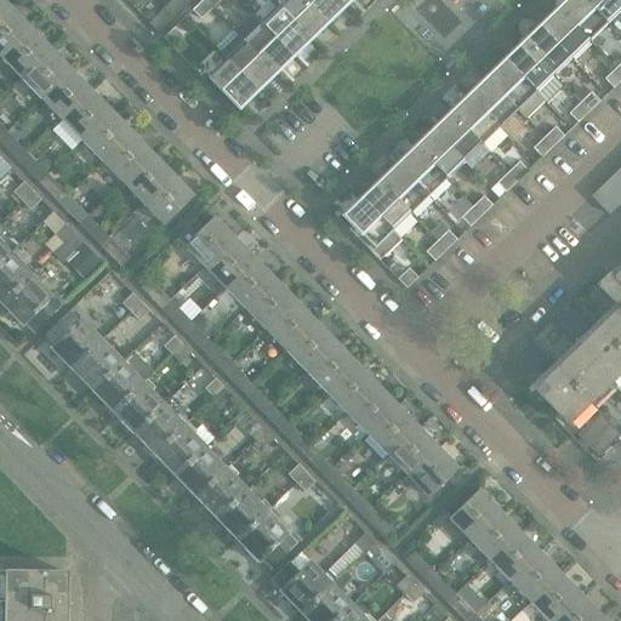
[(212,11),(222,0),(204,0),(203,1),(212,11)]
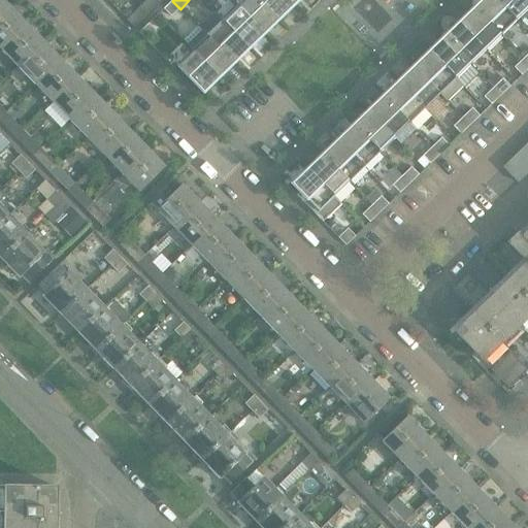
[(279,22),(258,0),(230,0),(236,7),(265,37),(266,36),(265,35),(279,22)]
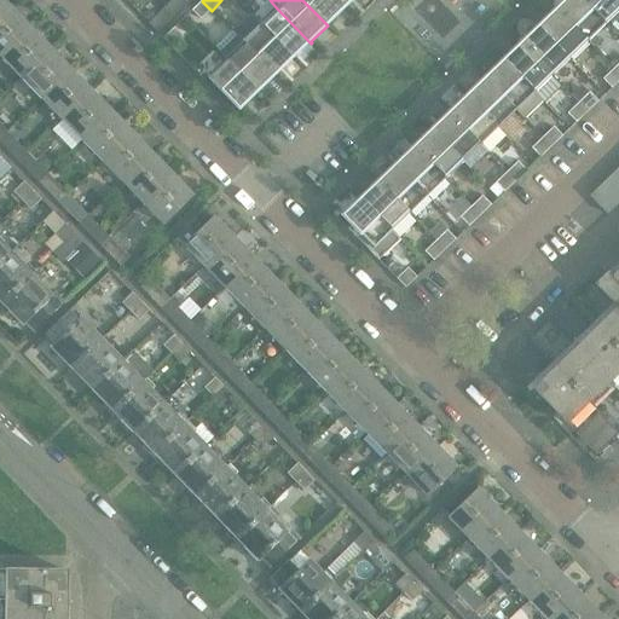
[(346,9),(337,0),(302,0),(328,25),(345,9),(346,10),(346,9)]
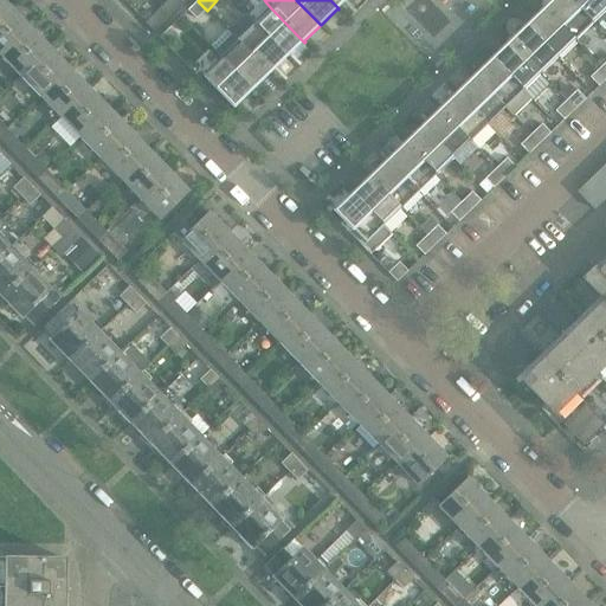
[(591,25),(566,0),(550,0),(542,8),(541,8),(574,43),(575,42),(574,42),(591,25)]
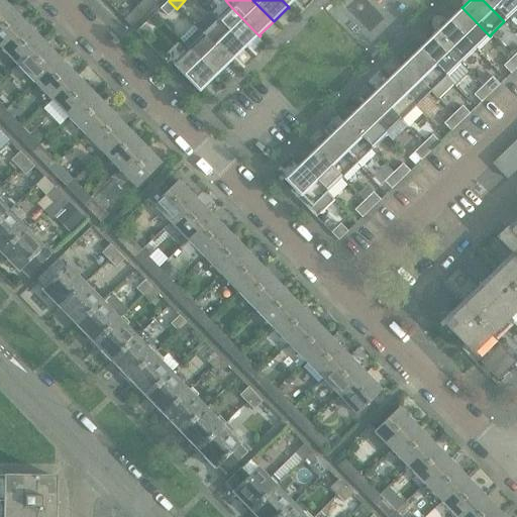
[(516,5),(511,0),(483,0),(504,21),(516,8),(516,5)]
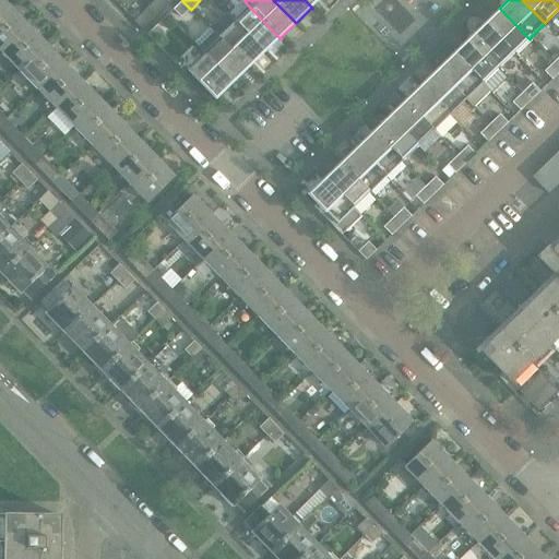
[(181,20),(191,10),(182,1),(173,11),(181,20)]
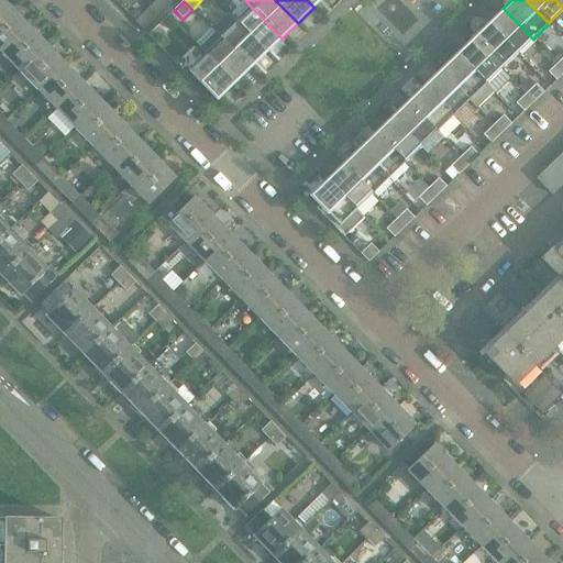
[(283,40),(252,8),(252,9),(236,24),(266,54),(282,40),(283,40)]
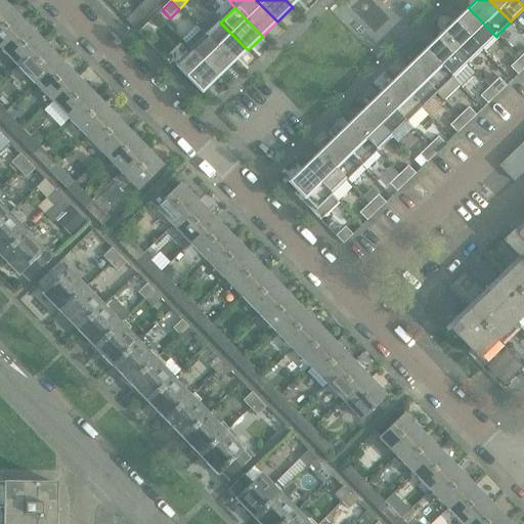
[(496,37),(468,7),(468,8),(453,23),(481,50),(495,37),(496,37)]
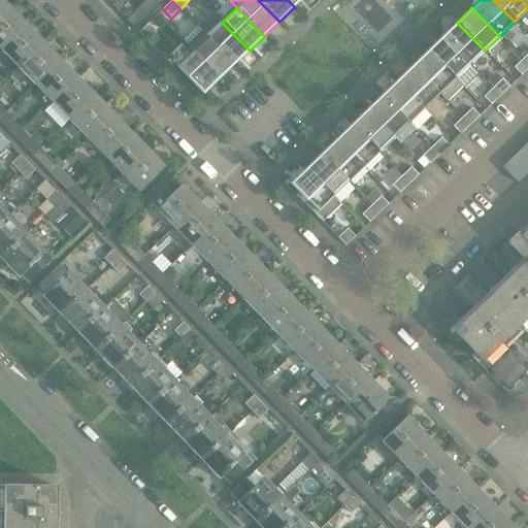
[(0,50),(25,27),(7,9),(0,15),(0,50)]
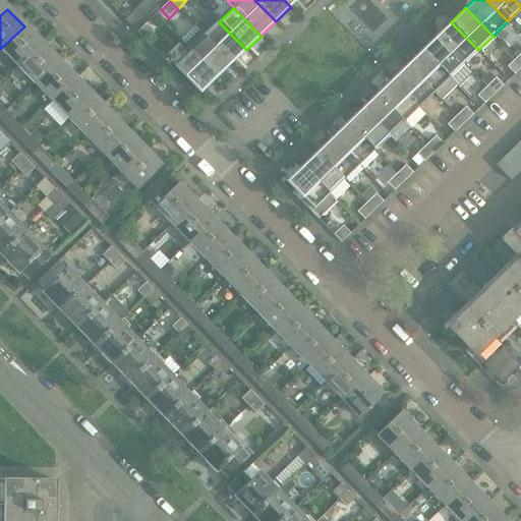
[(132,27),(143,16),(136,9),(125,20),(132,27)]
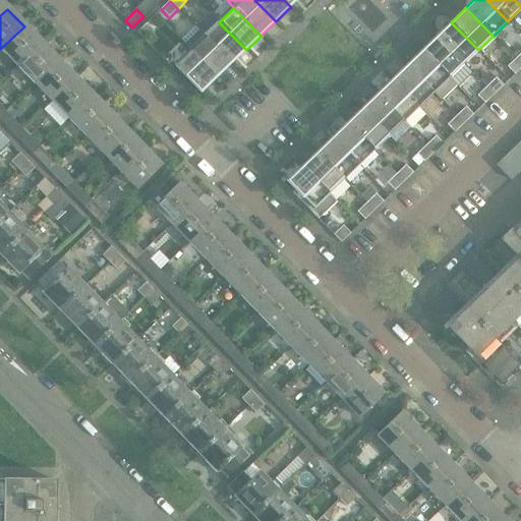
[(246,50),(219,22),(211,13),(195,27),(204,36),(232,65),(233,64),(232,64),(246,50)]
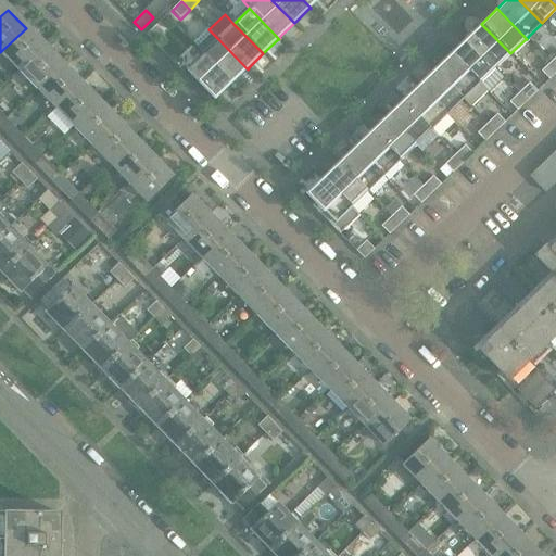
[(510,53),(481,24),(466,38),(465,39),(495,70),(496,68),(495,68),(510,53)]
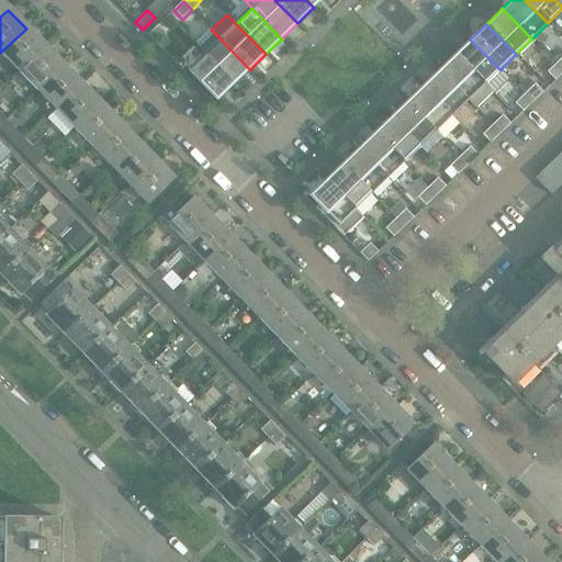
[(156,45),(166,35),(158,26),(148,36),(156,45)]
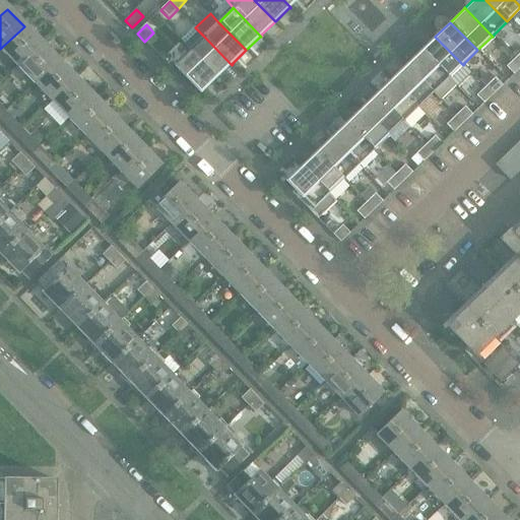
[(0,50),(17,67),(42,44),(24,26),(0,49),(0,50)]
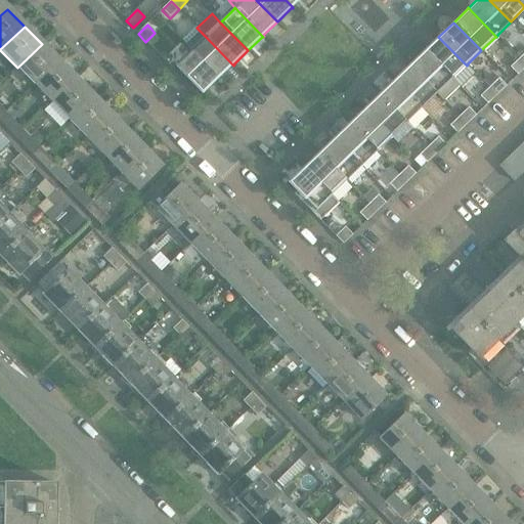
[(233,66),(205,36),(197,28),(182,42),(190,51),(218,80),(232,66),(233,66)]
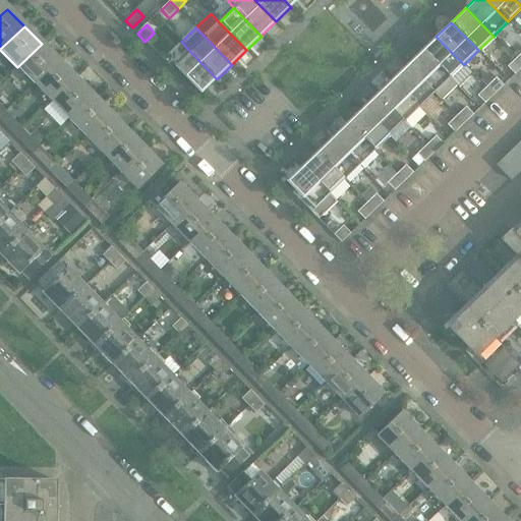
[(464,65),(436,37),(435,37),(436,38),(421,51),(449,79),(463,65),(464,66),(464,65)]
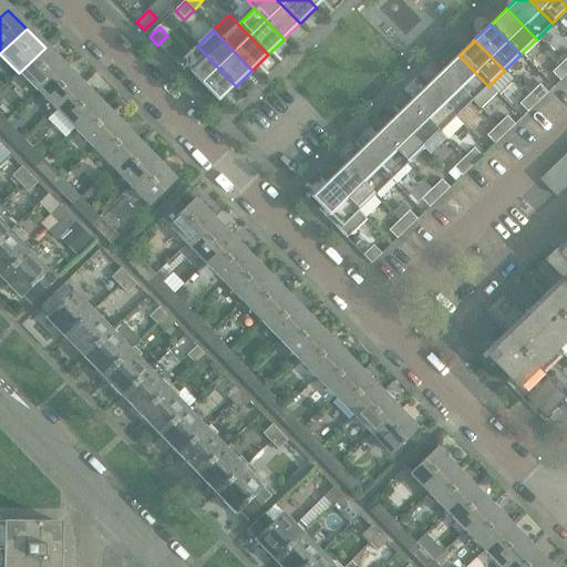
[(37,92),(63,66),(45,48),(19,73),(37,92)]
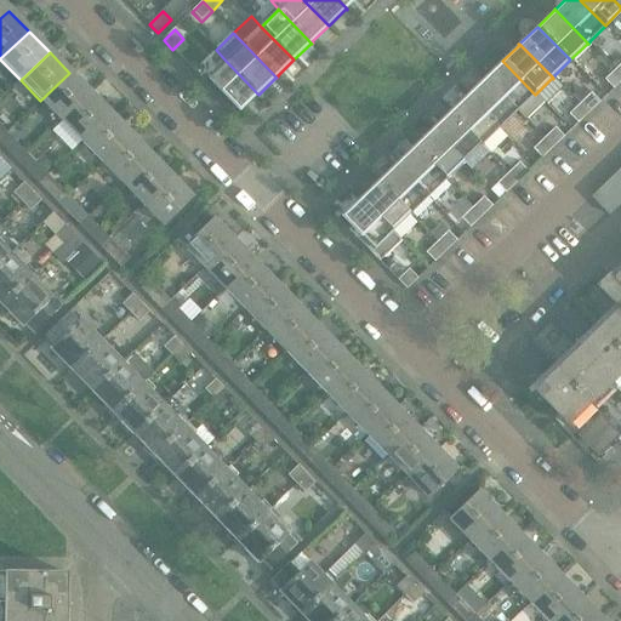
[(258,95),(226,61),(208,78),(208,77),(206,78),(240,113),(241,112),(241,110),(258,95)]
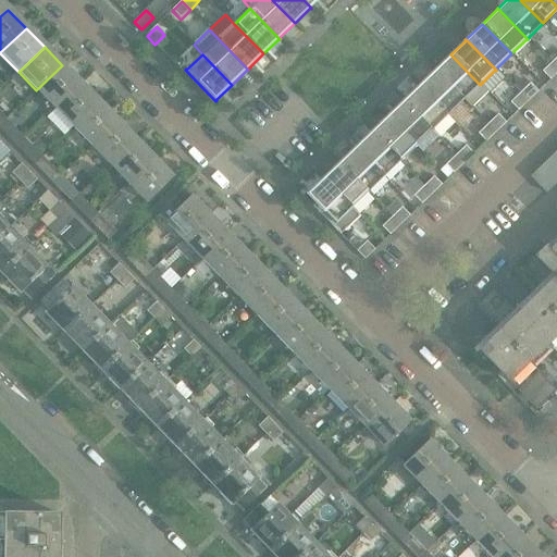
[(480,85),(450,54),(435,70),(434,69),(434,70),(465,100),(471,108),(487,93),(480,85)]
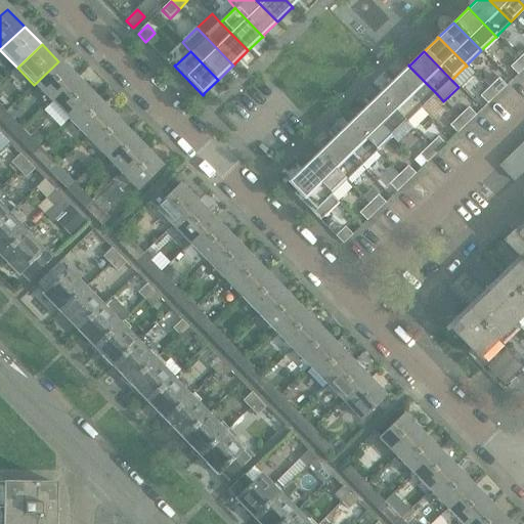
[(517,76),(523,69),(523,64),(519,59),(510,69),(517,76)]
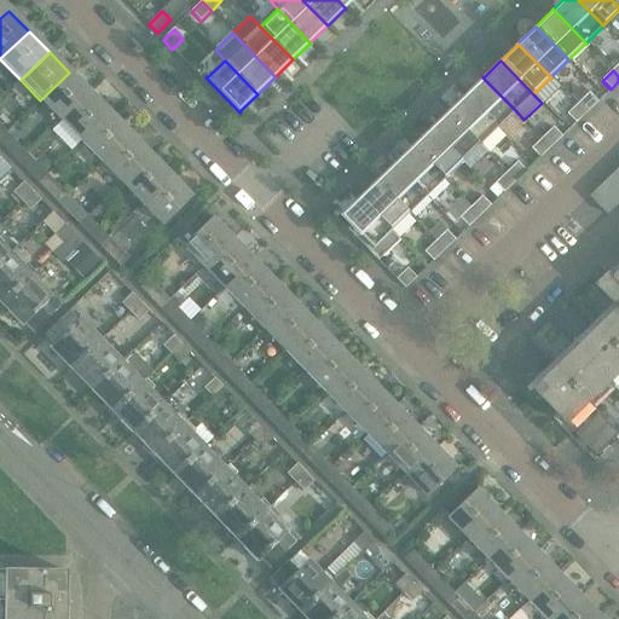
[(61,122),(90,93),(69,73),(40,100),(61,122)]
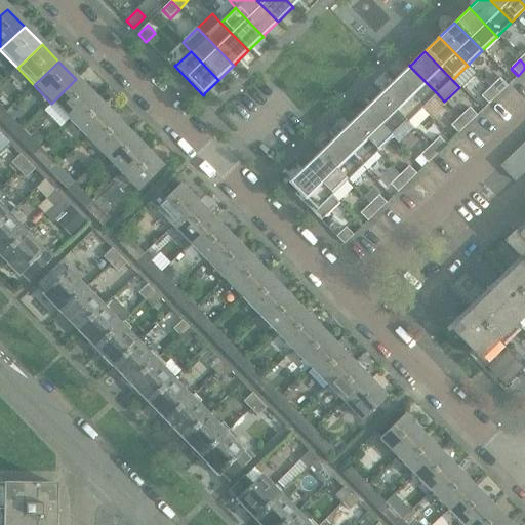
[(438,94),(409,66),(408,67),(394,81),(422,109),(437,94),(437,95),(438,94)]
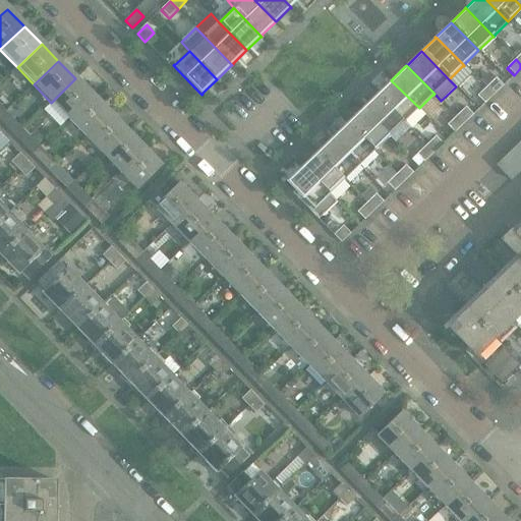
[(68,120),(93,97),(75,78),(51,103),(68,120)]
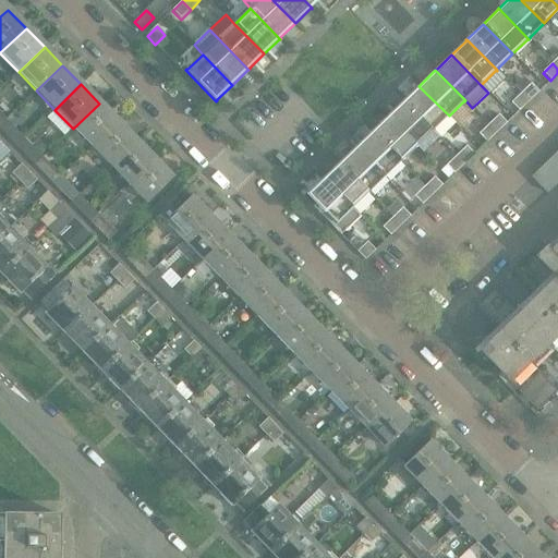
[(529,102),(538,93),(531,84),(521,94),(529,102)]
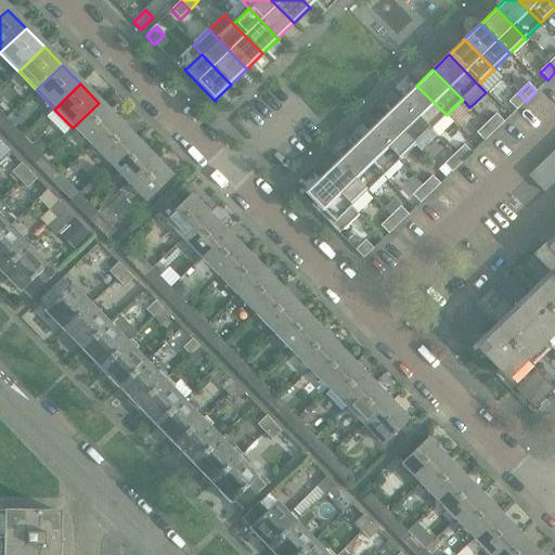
[(447,115),(416,86),(401,100),(400,101),(430,131),(431,130),(430,130),(447,115)]
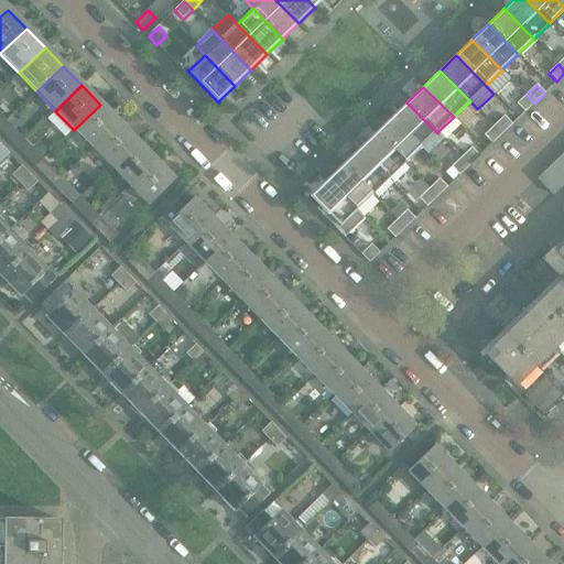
[(524,114),(534,104),(527,95),(516,105),(524,114)]
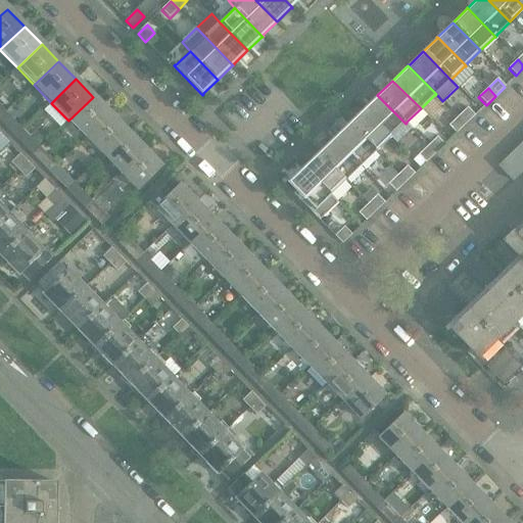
[(406,124),(377,95),(377,96),(363,109),(390,138),(405,124),(406,125),(406,124)]
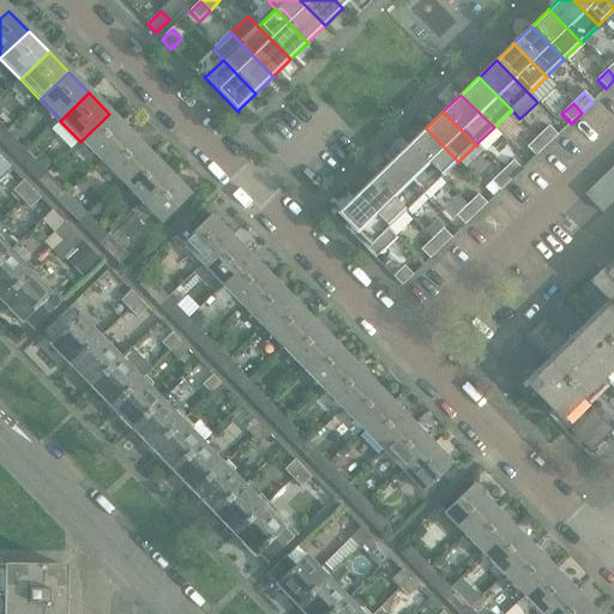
[(101,162),(130,134),(109,114),(80,142),(101,162)]
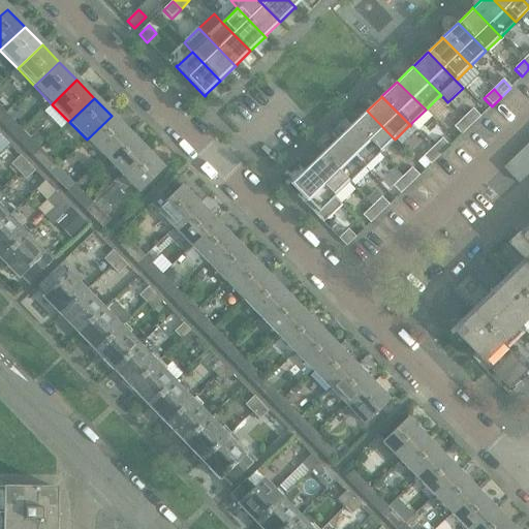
[(470,127),(480,117),(472,110),(463,119),(470,127)]
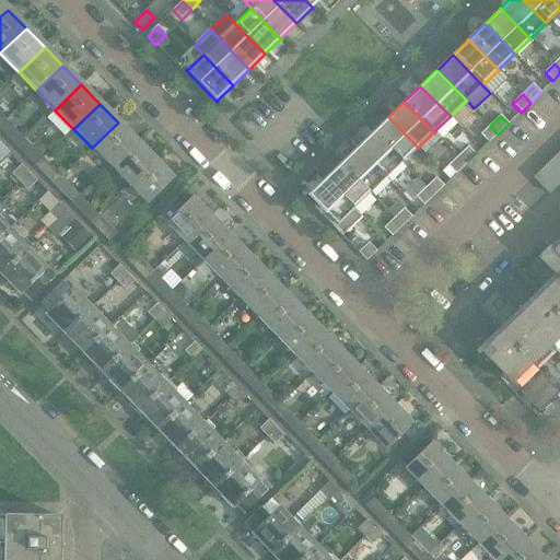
[(418,148),(388,117),(373,132),(373,131),(372,132),(403,164),(404,163),(403,163),(418,148)]
